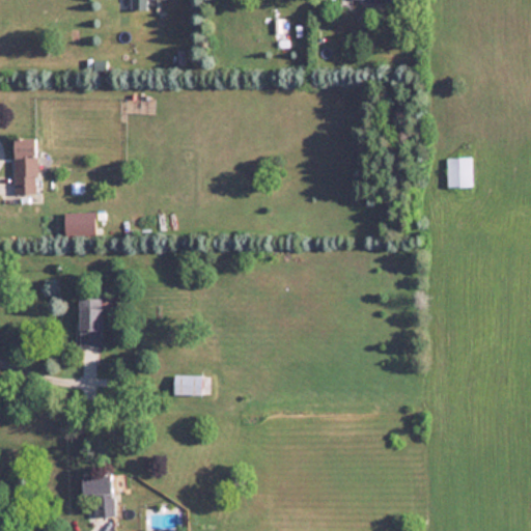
[(146,0),(131,0),(131,8),(146,8),(146,0)]
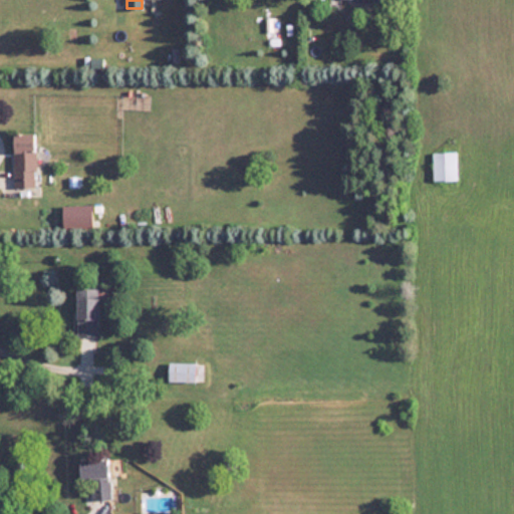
[(14,135),(14,188),(36,188),(36,135),(14,135)]
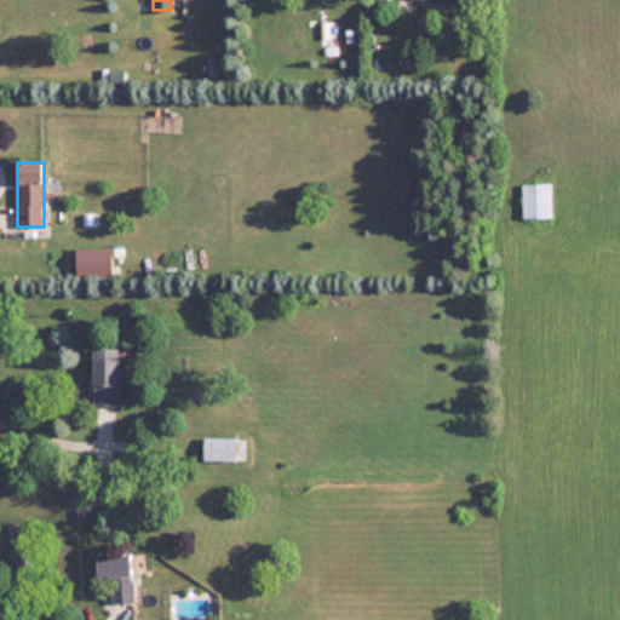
[(550,218),(550,183),(520,183),(520,218),(550,218)]
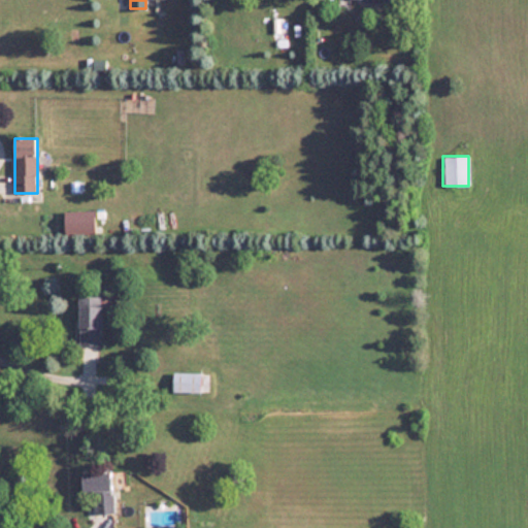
[(65,210),(65,234),(95,234),(95,210),(65,210)]
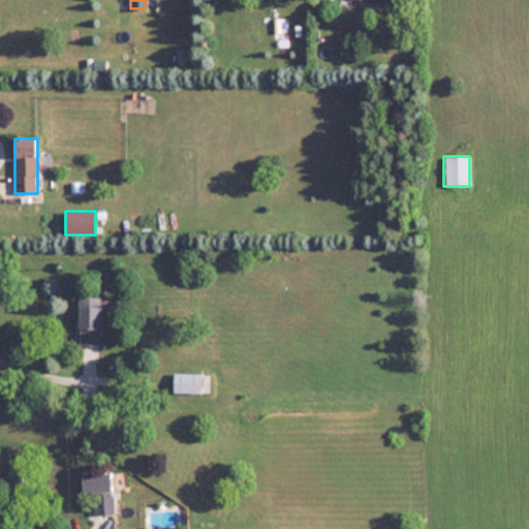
[(79,345),(100,345),(100,296),(79,296),(79,345)]
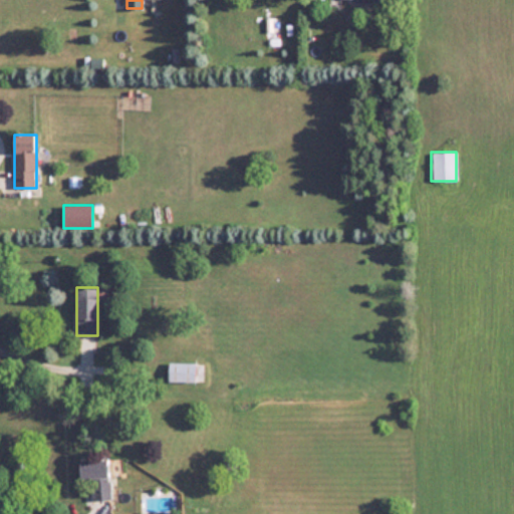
[(194,362),(168,362),(168,380),(194,380),(194,362)]
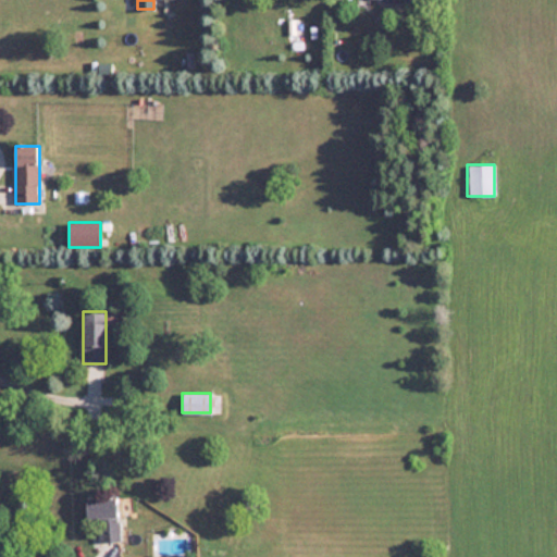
[(86,518),(99,518),(99,541),(118,541),(118,496),(86,496),(86,518)]
